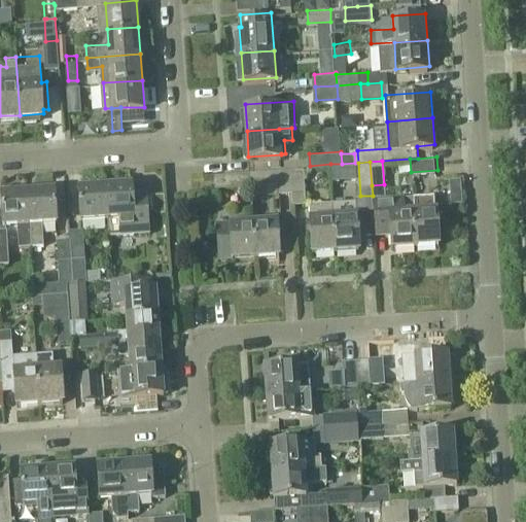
[(290,167),(291,189),(292,201),(306,201),(305,166),(290,167)]
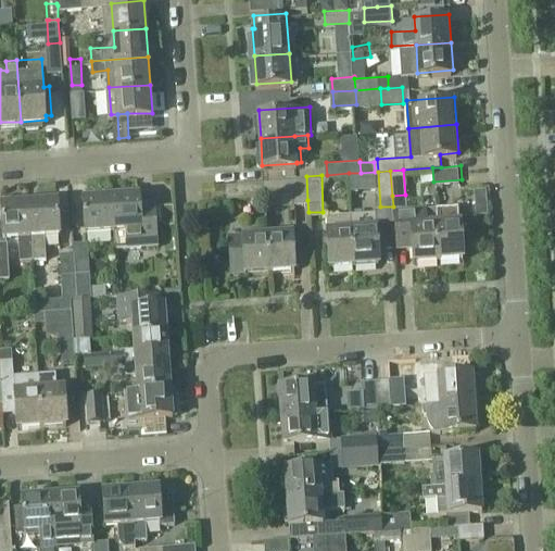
[(297,201),(307,200),(306,176),(264,179),(265,192),(295,191),(297,201)]
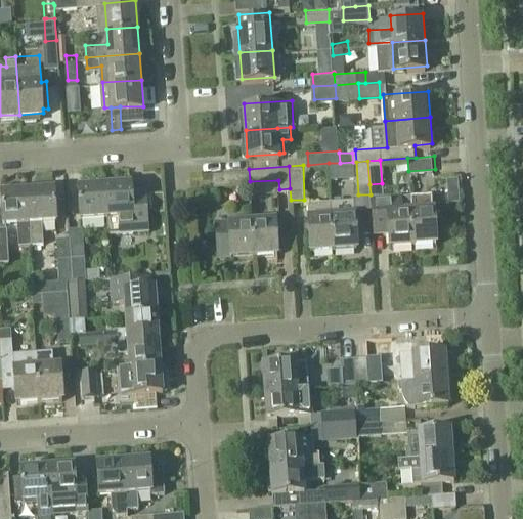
[(250,181),(249,169),(211,172),(212,183),(250,181)]
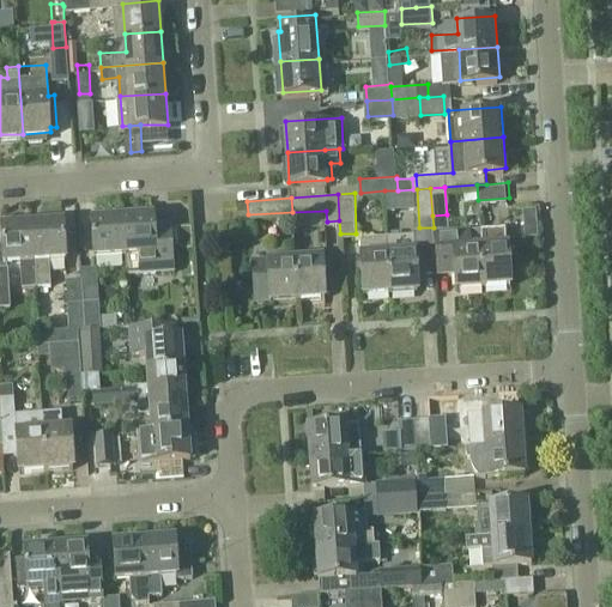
[(122,214),(125,253),(127,271),(175,267),(171,224),(155,225),(153,212),(122,214)]
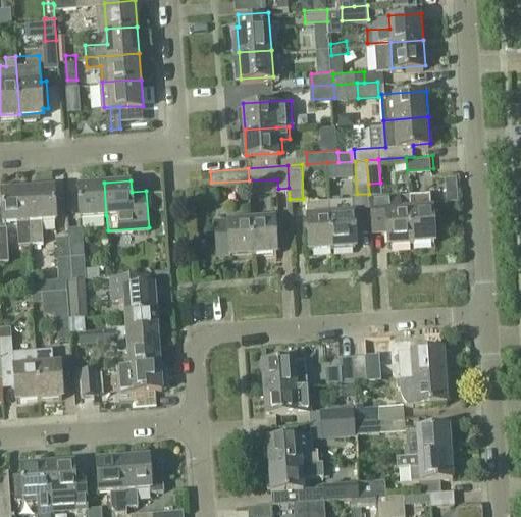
[(81,217),(106,215),(104,183),(79,184),(81,217)]
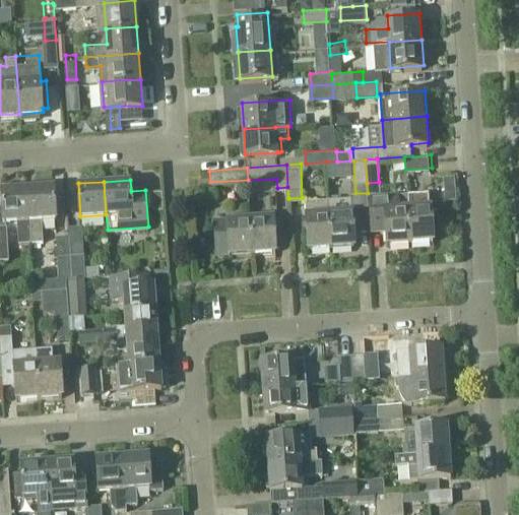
[(28,186),(33,240),(44,239),(43,218),(57,217),(54,184),(28,186)]
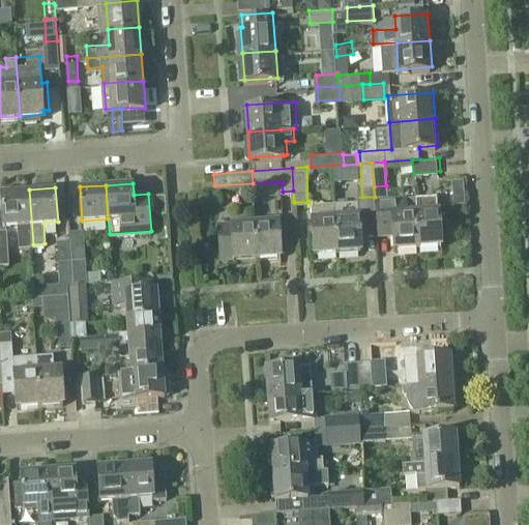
[(20,245),(33,244),(29,190),(2,192),(3,207),(0,207),(0,261),(10,261),(7,225),(19,225),(20,245)]
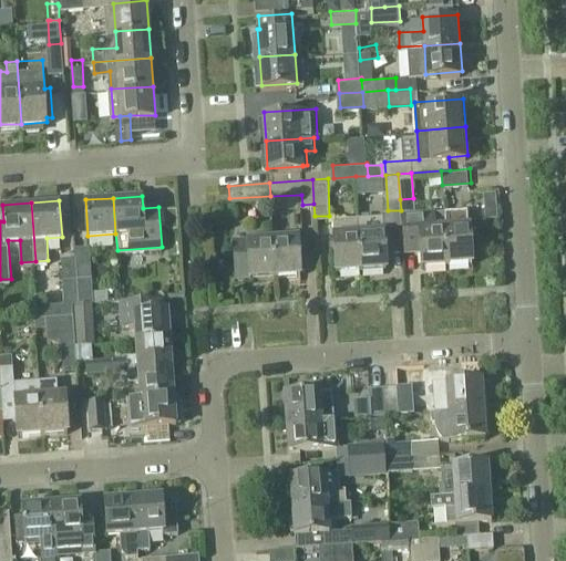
[(497,203),(485,204),(486,217),(498,216),(497,203)]
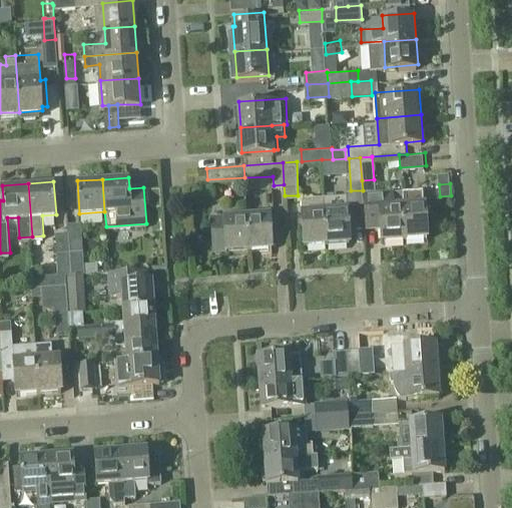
[(159,186),(149,187),(150,202),(153,205),(160,204),(159,186)]
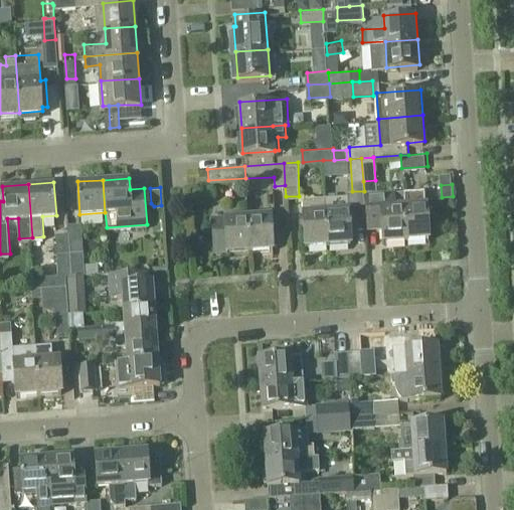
[(406,232),(407,237),(431,235),(427,201),(425,201),(424,188),(403,190),(406,232)]
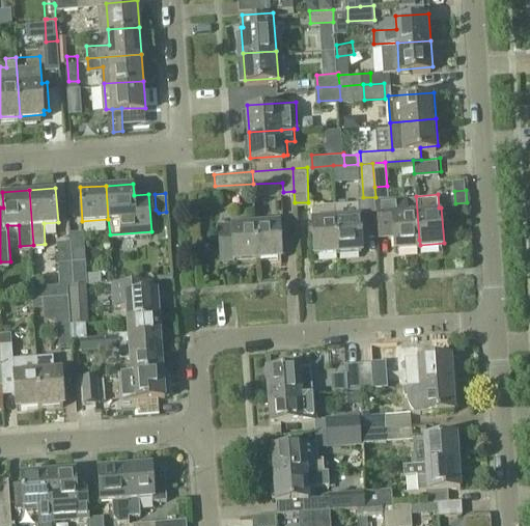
[(420,245),(419,240),(416,196),(375,199),(378,233),(395,232),(396,247),(420,245)]
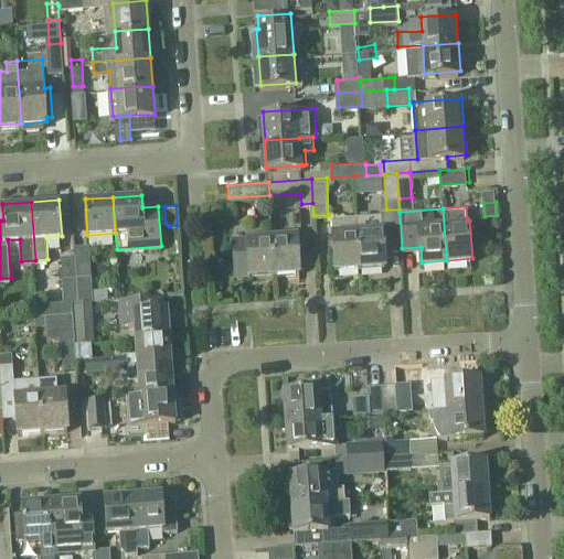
[(361,266),(359,228),(358,216),(332,217),(336,268),(361,266)]
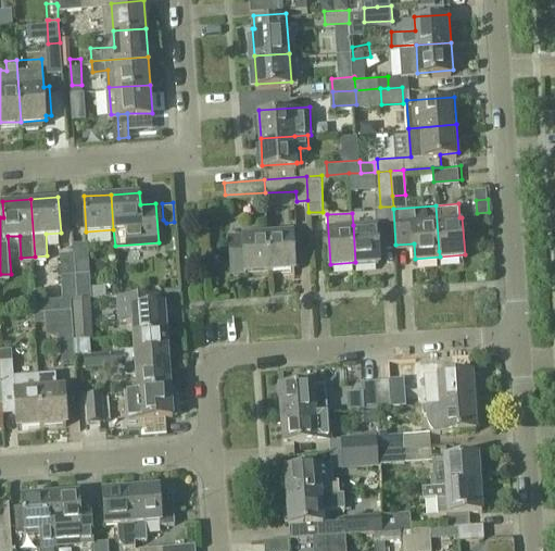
[(272,268),(268,232),(267,220),(242,222),(243,233),(230,234),(232,271),(247,270),(247,271),(272,268)]
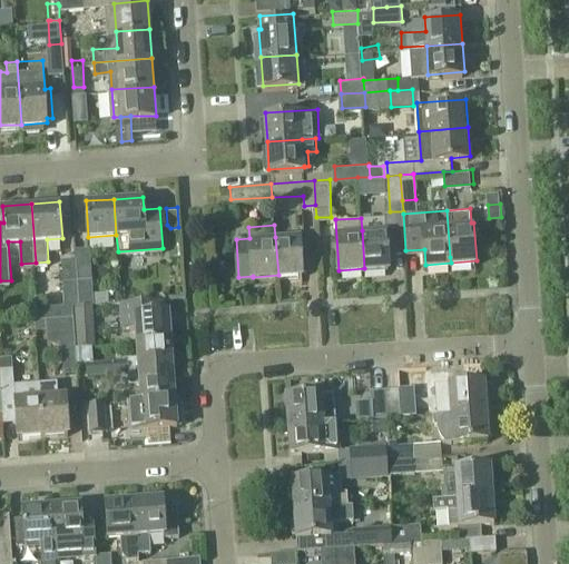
[(362,230),(364,268),(390,266),(386,229),(362,230)]
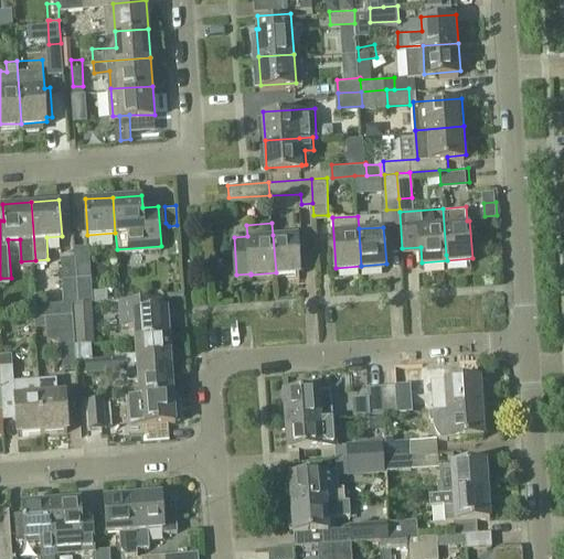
[(273,235),(276,272),(300,270),(297,233),(273,235)]
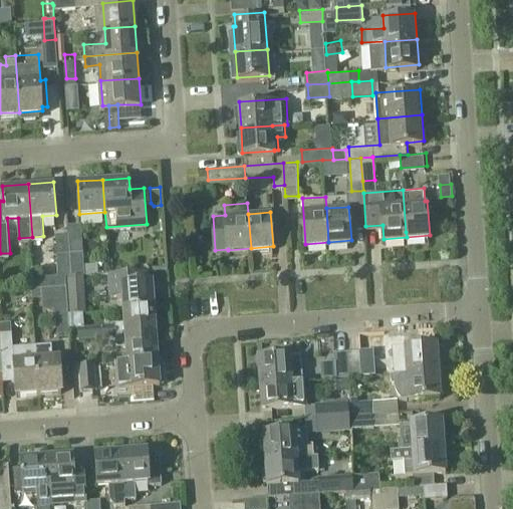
[(71,272),(84,271),(85,271),(84,250),(69,250),(70,254),(71,272)]
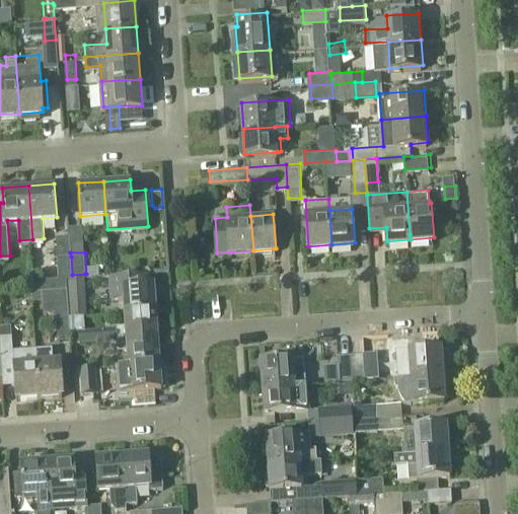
[(72,275),(71,257),(57,258),(58,277),(35,278),(37,289),(54,287),(66,287),(66,275),(72,275)]
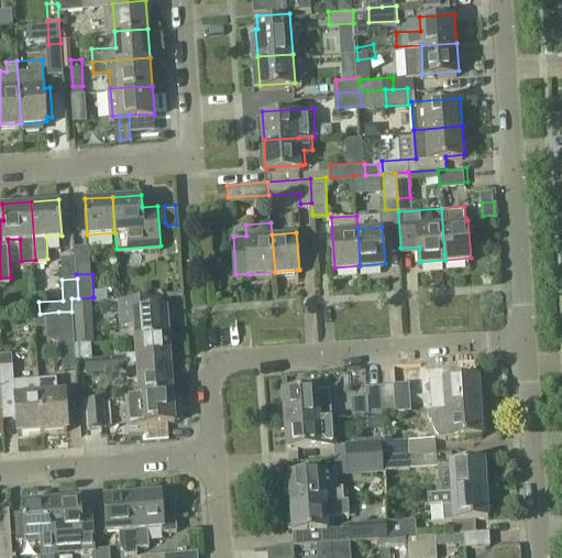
[(135,337),(168,335),(166,305),(162,306),(161,292),(120,295),(122,321),(134,320),(135,337)]
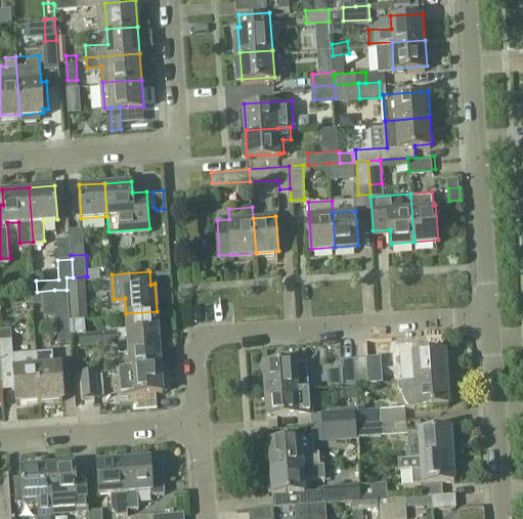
[(71,340),(67,290),(54,290),(58,341),(71,340)]
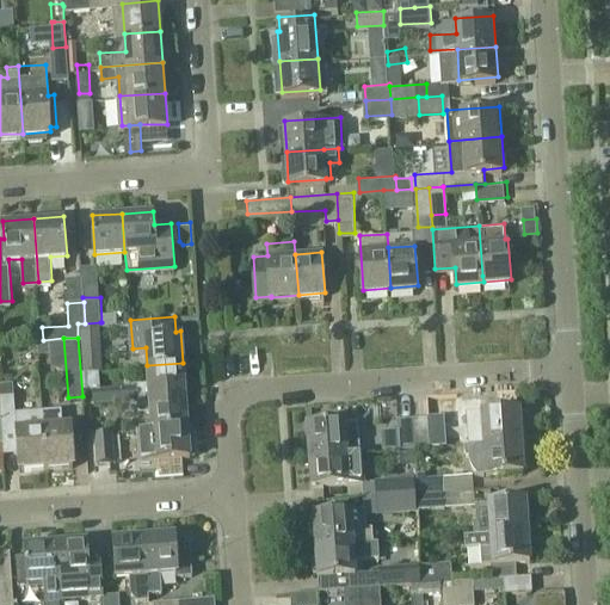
[(99,368),(100,368),(99,355),(80,356),(81,369),(99,368)]
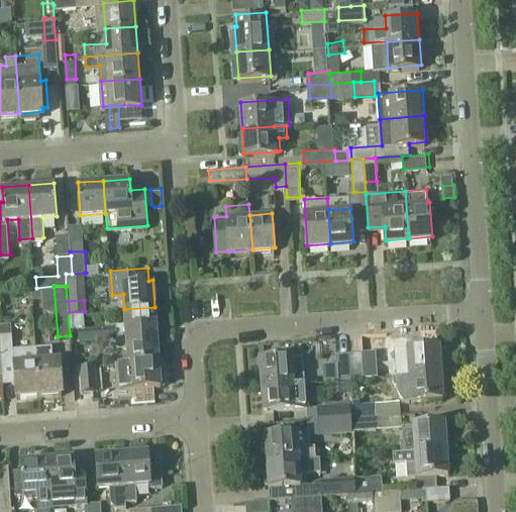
[(126,334),(157,332),(155,307),(124,309),(126,334)]
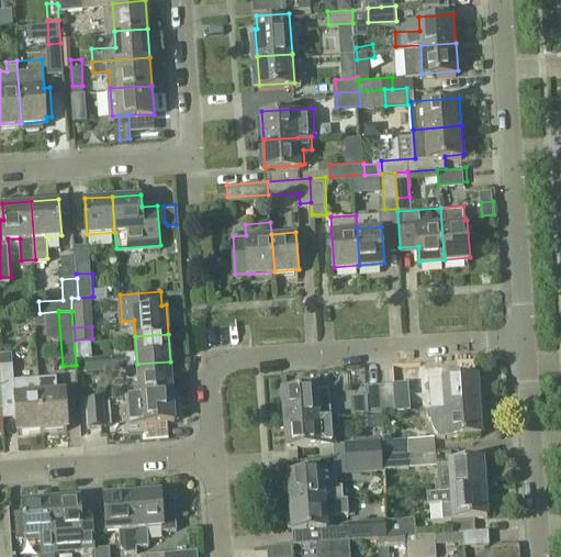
[(91,338),(75,340),(76,358),(87,358),(87,356),(92,355),(91,338)]
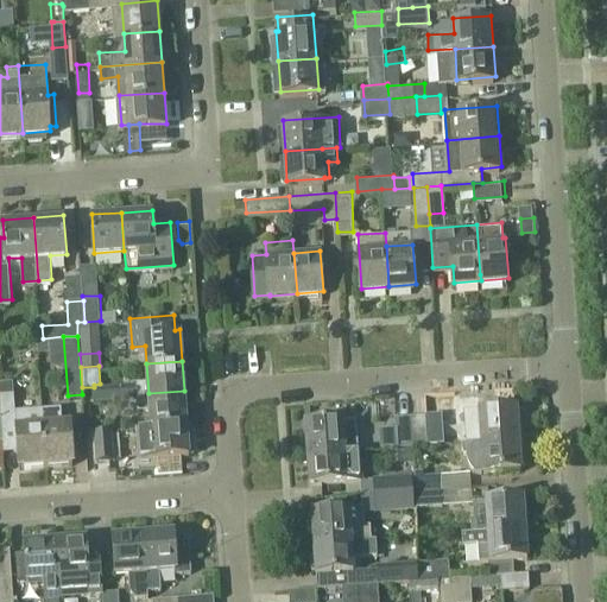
[(46,462),(43,407),(14,409),(13,379),(0,380),(0,395),(1,406),(2,436),(17,435),(19,463),(46,462)]
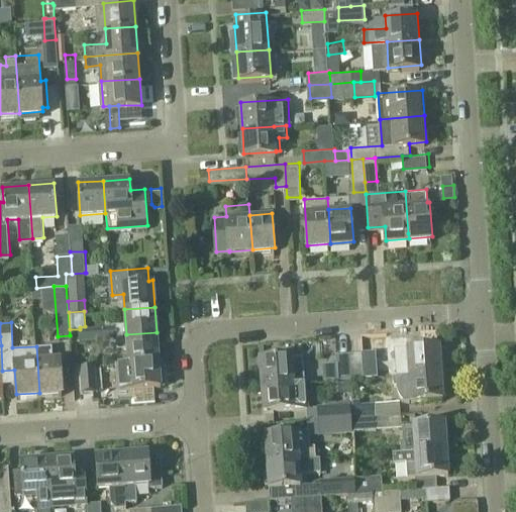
[(105,336),(118,335),(118,324),(104,325),(105,336)]
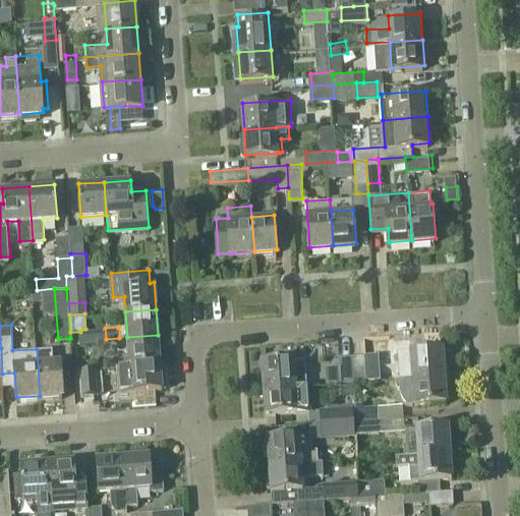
[(129,363),(160,361),(158,335),(127,337),(129,363)]
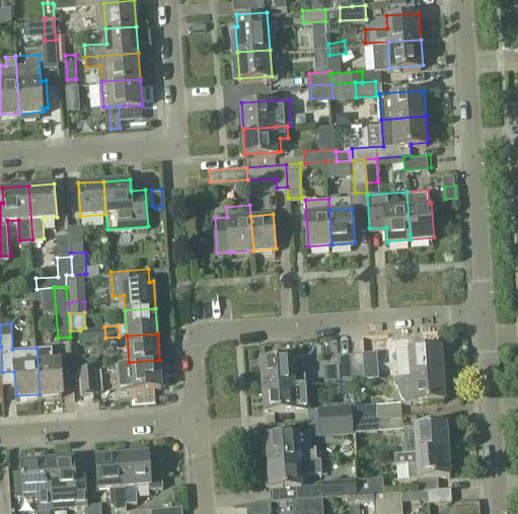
[(119,337),(105,338),(106,349),(120,348),(119,337)]
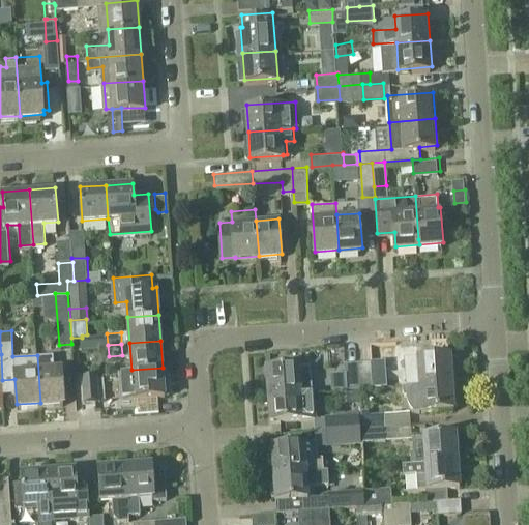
[(408,355),(409,382),(452,379),(452,370),(457,369),(456,354),(451,355),(450,352),(408,355)]
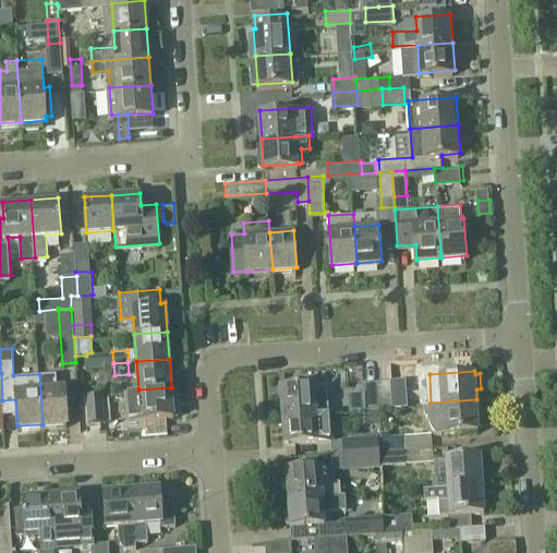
[(65,386),(57,386),(56,373),(39,374),(43,424),(68,422),(65,386)]
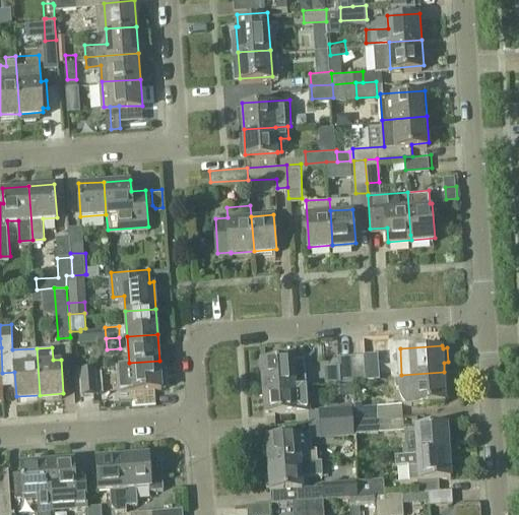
[(350,353),(352,379),(376,377),(375,359),(366,359),(366,352),(350,353)]
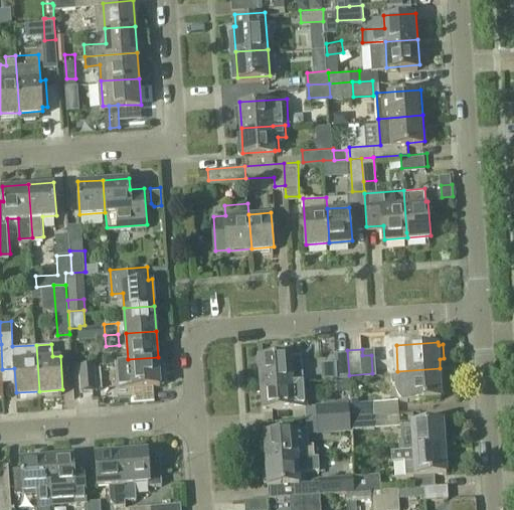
[(337,376),(349,375),(347,350),(335,350),(337,376)]
